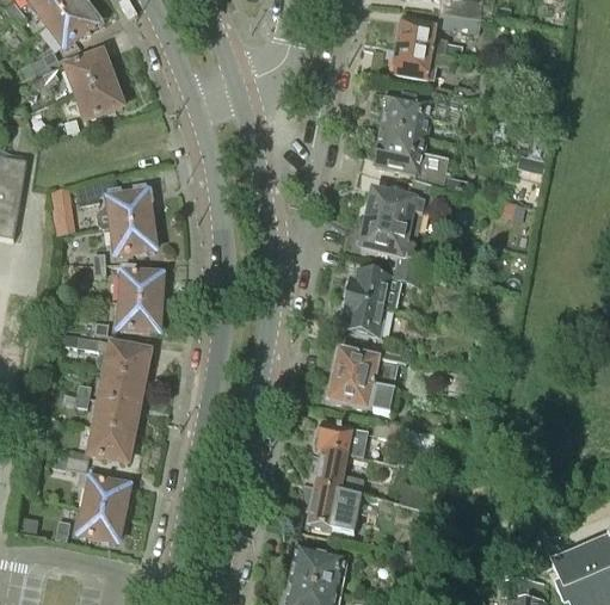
[(48,25),(79,2),(78,0),(35,0),(31,2),(48,25)]
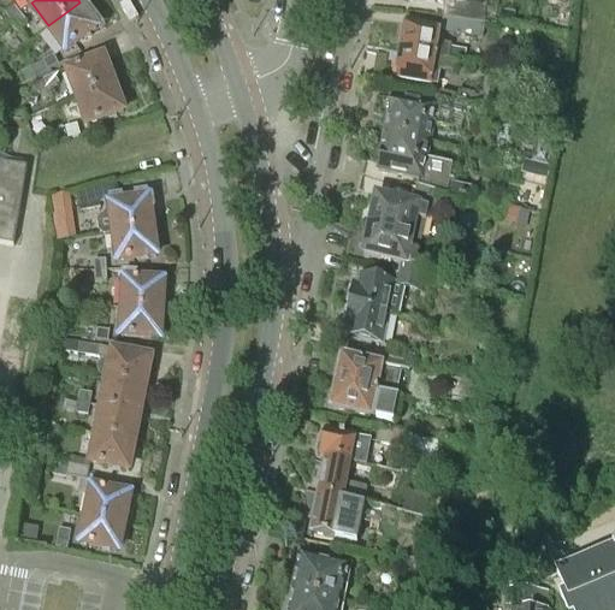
[(444,13),(477,17),(485,18),(486,0),(444,0),(444,13)]
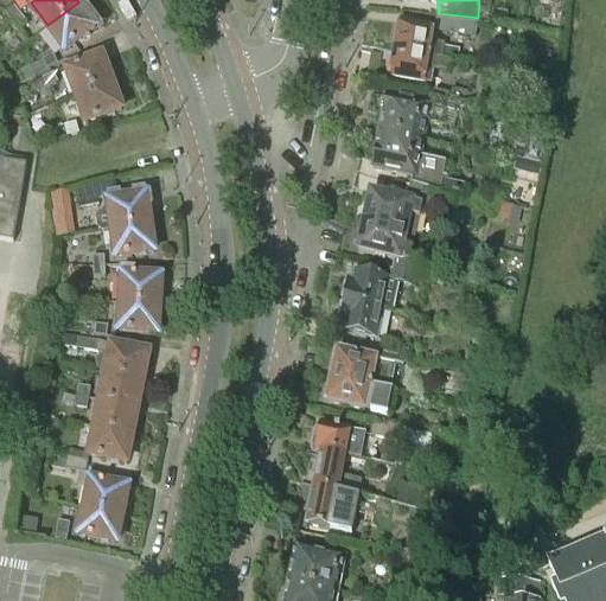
[(12,17),(21,10),(14,1),(6,8),(12,17)]
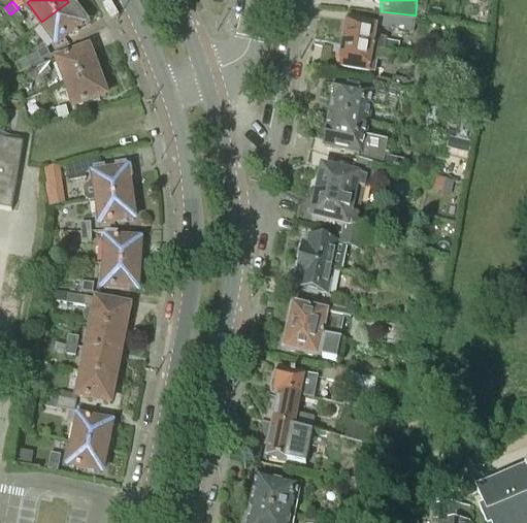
[(84,22),(68,2),(41,22),(57,41),(84,22)]
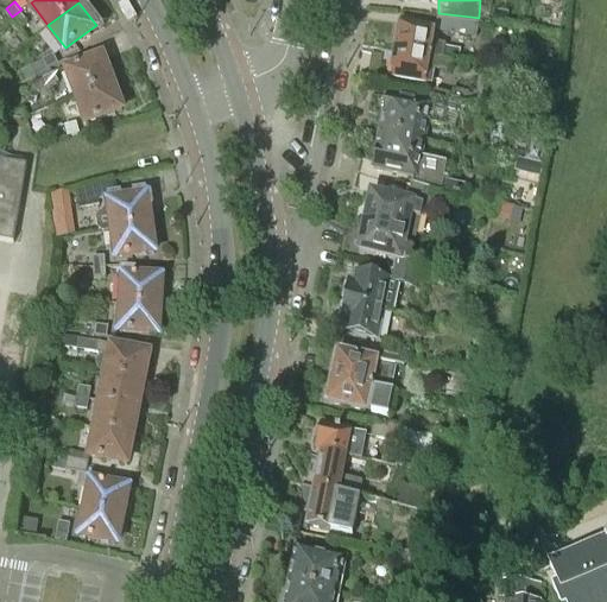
[(29,18),(21,10),(12,17),(18,26),(29,18)]
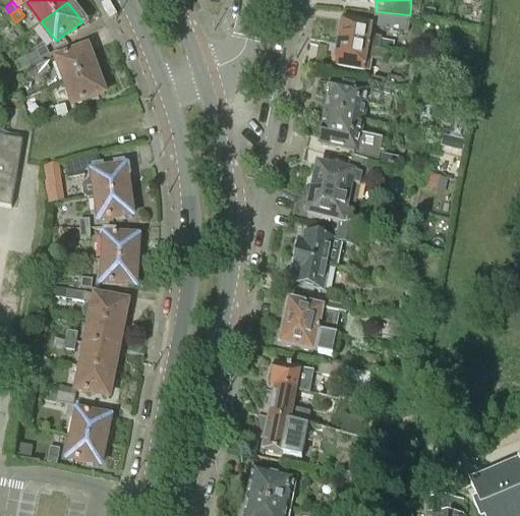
[(373,10),(372,20),(343,15),(339,40),(387,48),(394,49),(396,39),(383,37),(383,35),(370,33),(372,21),(409,27),(410,15),(403,14),(376,11),(373,10)]
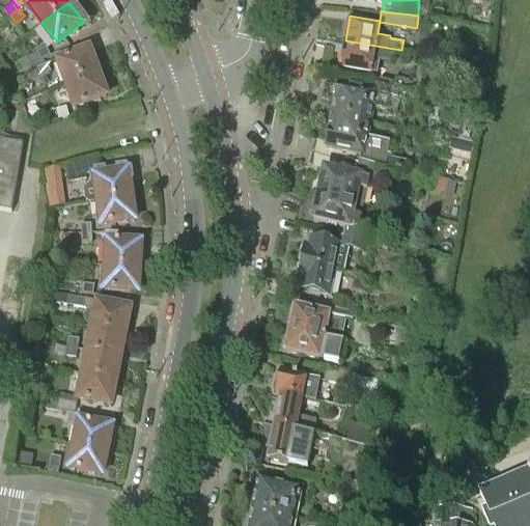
[(394,49),(345,40),(341,64),(378,71),(380,57),(392,58),(394,49)]
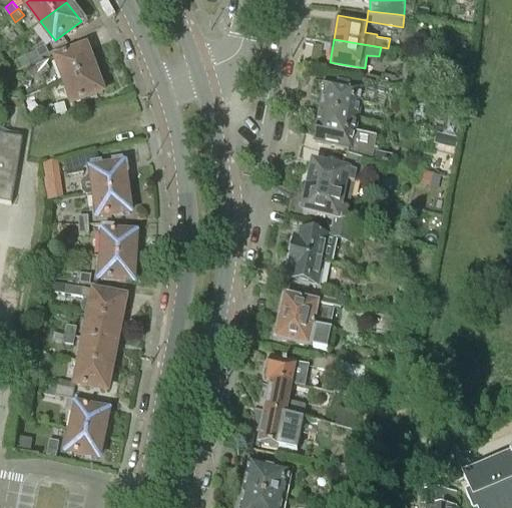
[(45,42),(26,53),(30,61),(49,51),(45,42)]
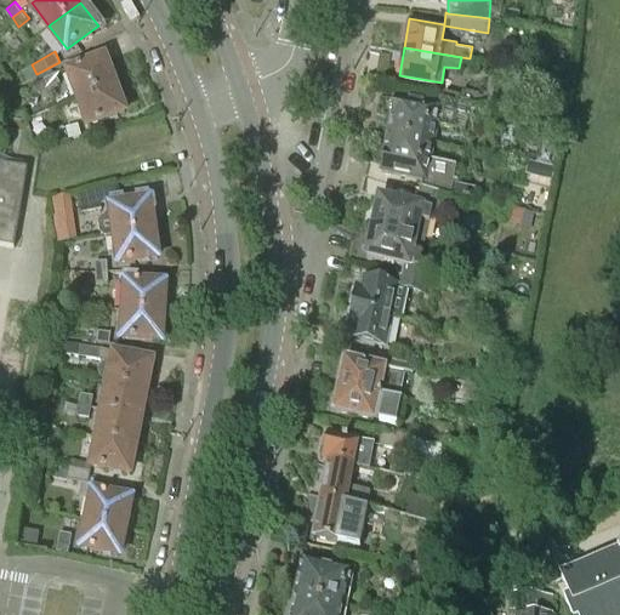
[(79,95),(115,81),(104,53),(68,67),(79,95)]
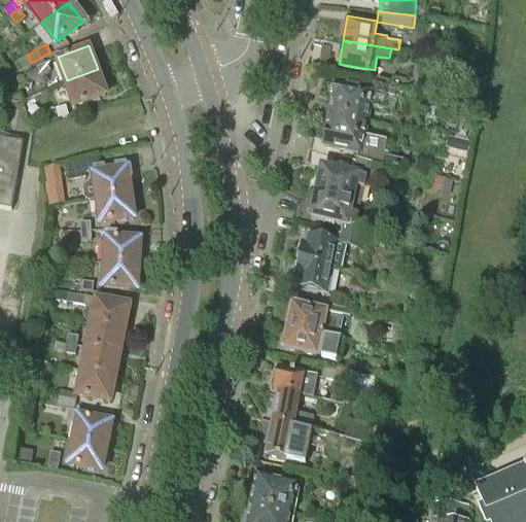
[(42,73),(51,68),(46,60),(38,65),(42,73)]
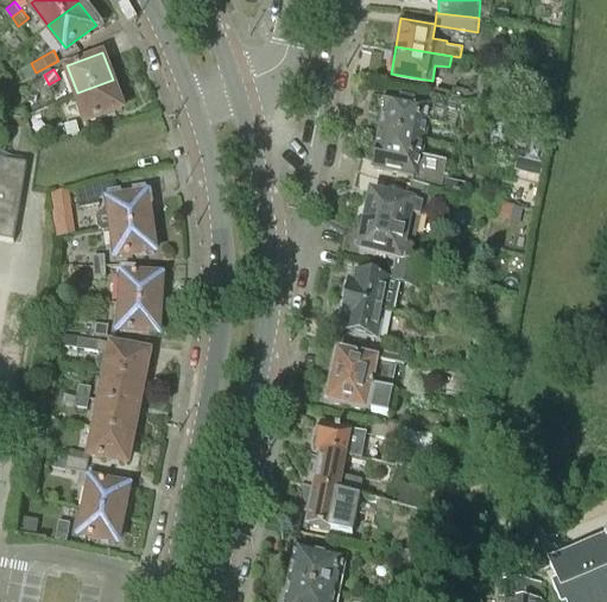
[(113,80),(77,93),(87,120),(122,106),(113,80)]
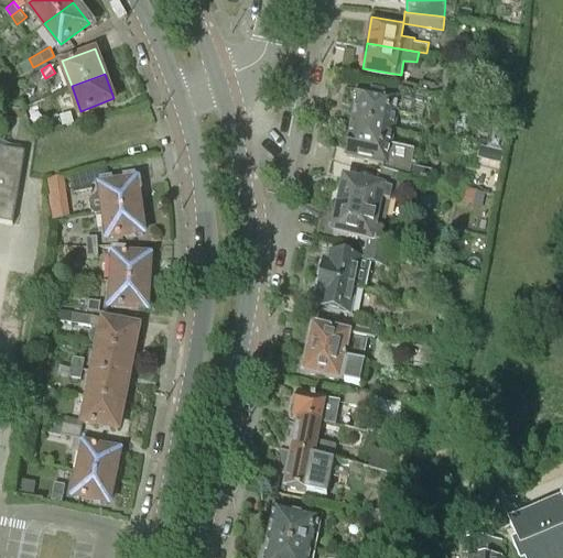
[(400,86),(399,94),(358,86),(356,101),(357,101),(353,119),(393,127),(397,110),(413,113),(415,98),(423,99),(424,90),(400,86)]
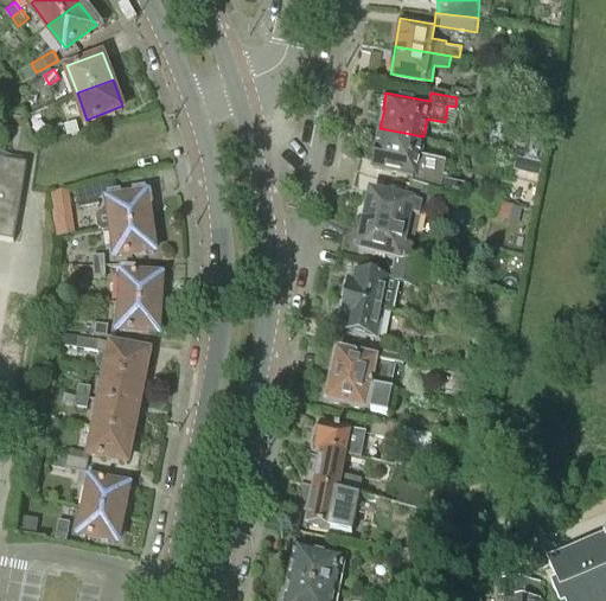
[(65,121),(68,132),(80,129),(76,119),(65,121)]
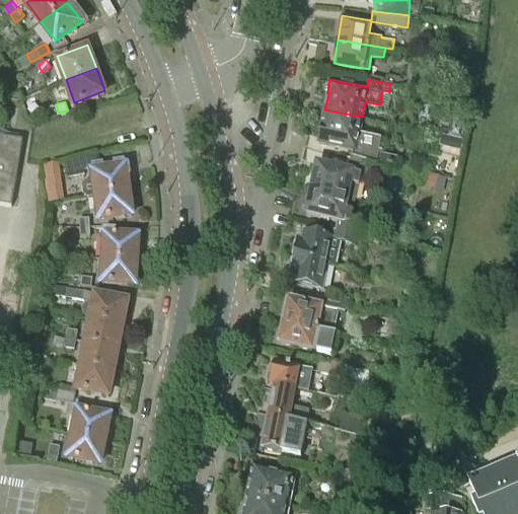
[(359,130),(362,117),(324,109),(321,126),(319,134),(306,132),(303,145),(371,158),(378,159),(383,135),(359,130)]
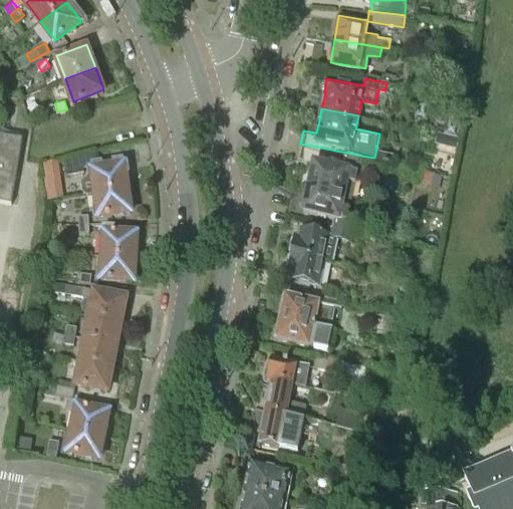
[(0,199),(12,202),(23,136),(0,132),(0,199)]
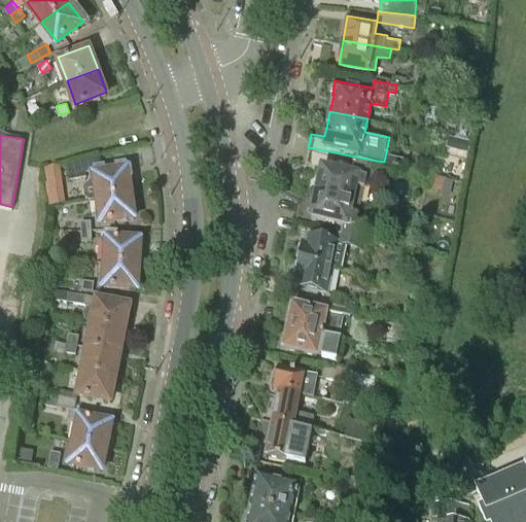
[(459,138),(457,148),(468,150),(470,140),(459,138)]
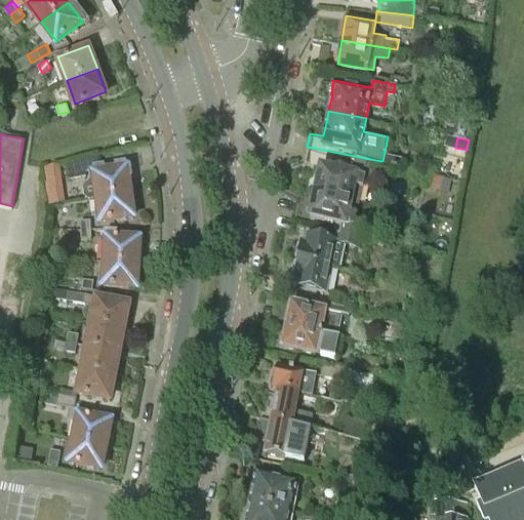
[(374,165),(375,160),(307,147),(304,160),(321,164),(319,174),(314,177),(313,184),(316,188),(316,189),(352,197),(355,183),(363,185),(365,172),(379,176),(381,167),(374,165)]
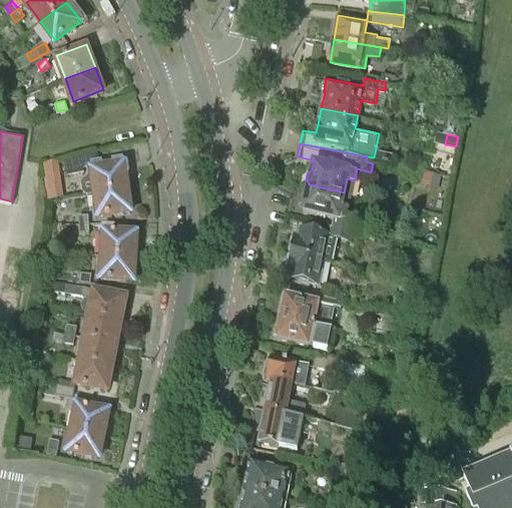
[(83,165),(99,161),(96,149),(63,157),(67,173),(84,170),(83,165)]
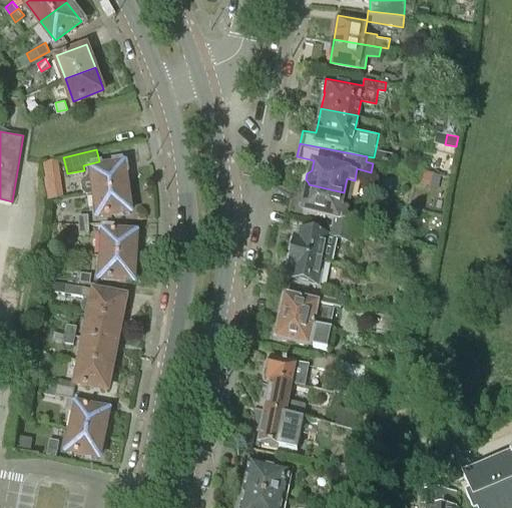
[(390,152),(378,150),(377,157),(389,159),(390,152)]
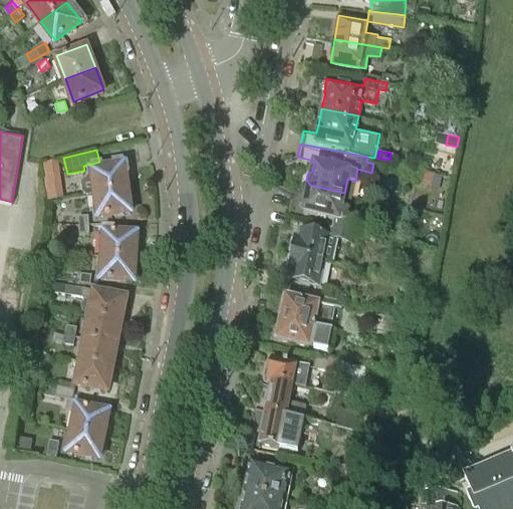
[(45,164),(50,195),(66,192),(62,162),(45,164)]
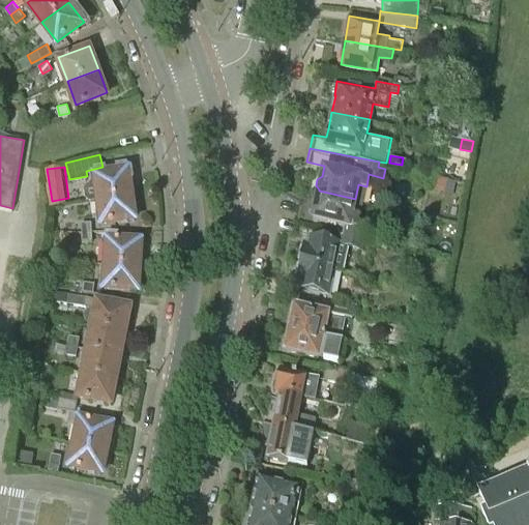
[(94,173),(95,174),(98,198),(131,193),(127,168),(97,172),(94,173)]
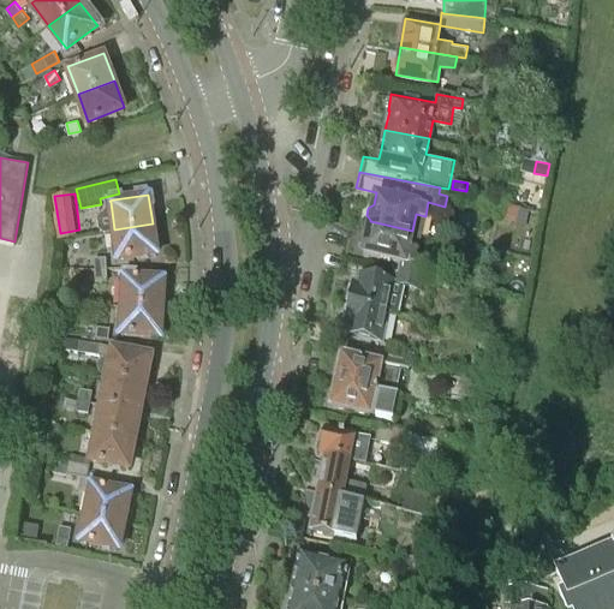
[(529,208),(511,204),(508,214),(513,215),(512,219),(525,221),(529,208)]
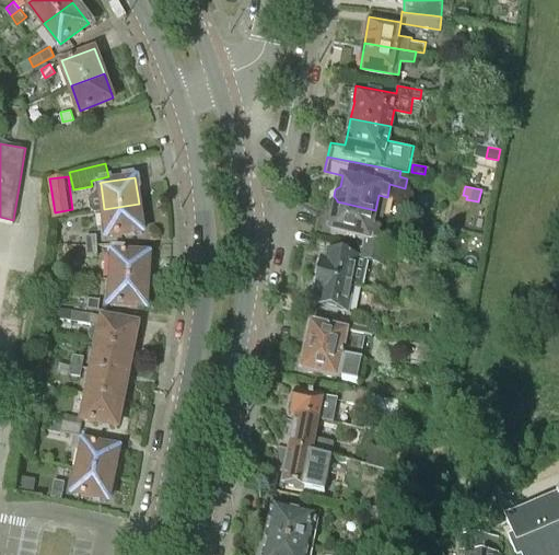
[(312,234),(361,245),(368,246),(386,250),(388,240),(380,239),(382,226),(373,223),(375,210),(337,201),(334,216),(316,211),(312,234)]
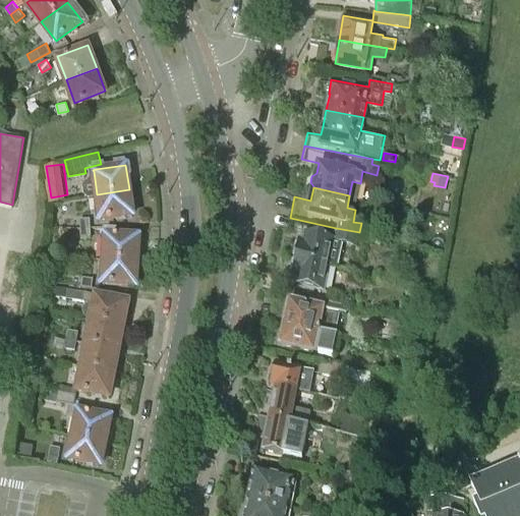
[(129,189),(97,194),(100,219),(132,214),(129,189)]
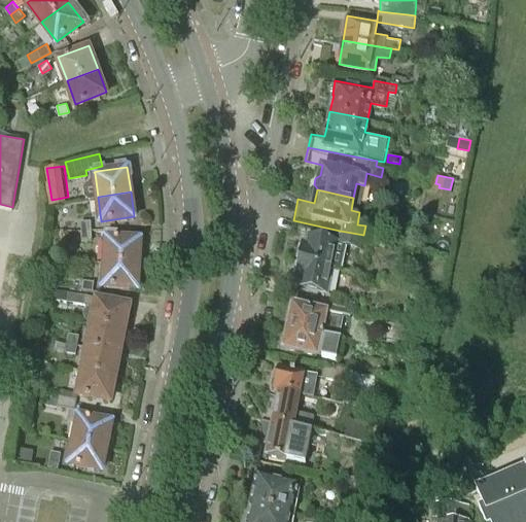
[(81,219),(81,229),(92,228),(92,218),(81,219)]
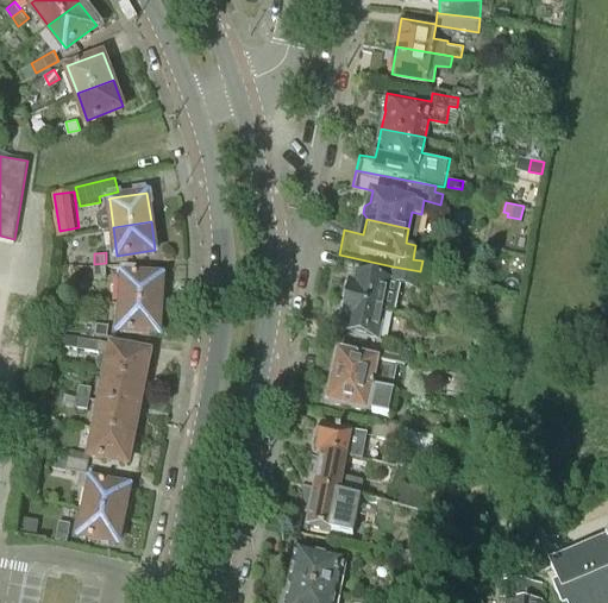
[(420,271),(400,268),(393,267),(339,255),(337,264),(357,269),(355,278),(351,277),(348,297),(384,305),(390,276),(418,282),(420,271)]
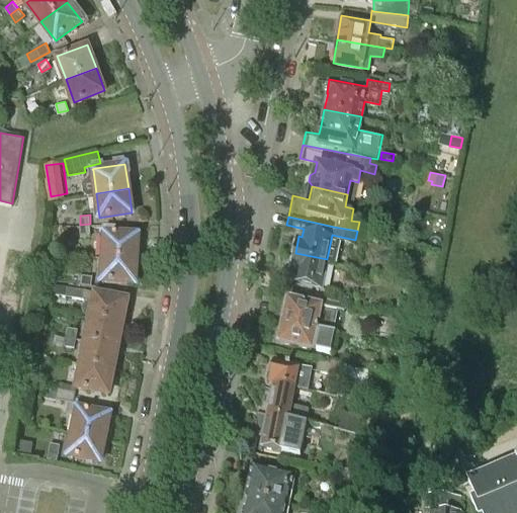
[(90,233),(90,224),(80,225),(80,234),(90,233)]
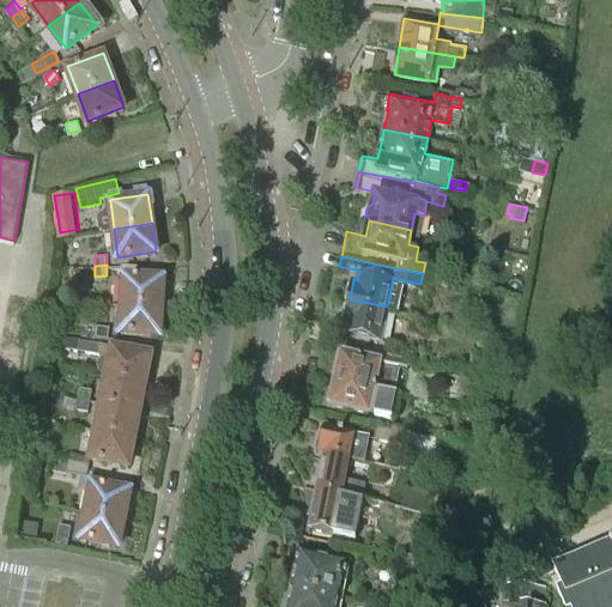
[(125,274),(122,303),(161,305),(163,277),(125,274)]
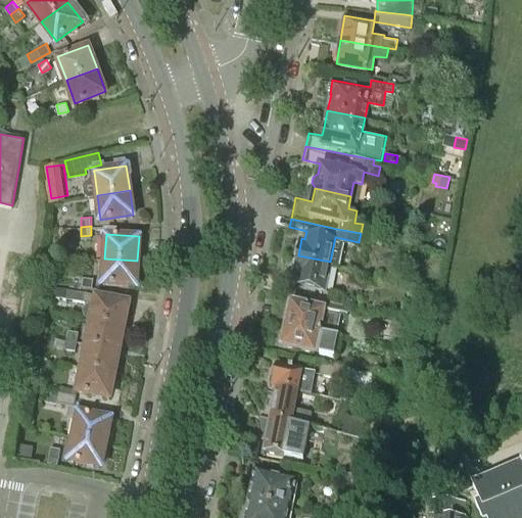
[(325,288),(330,262),(298,255),(294,274),(297,274),(295,282),(325,288)]
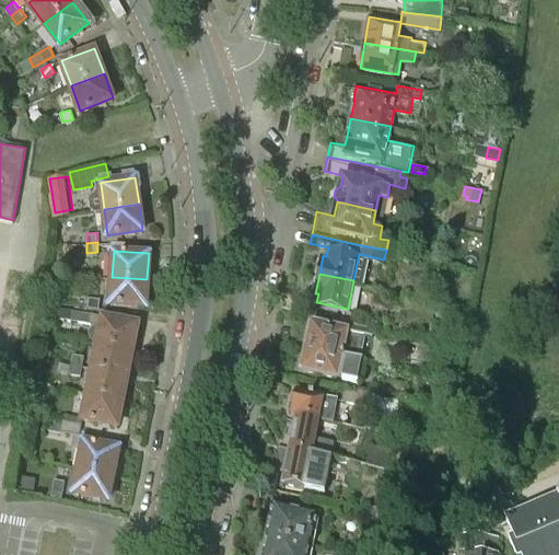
[(146,305),(147,279),(112,277),(111,303),(146,305)]
